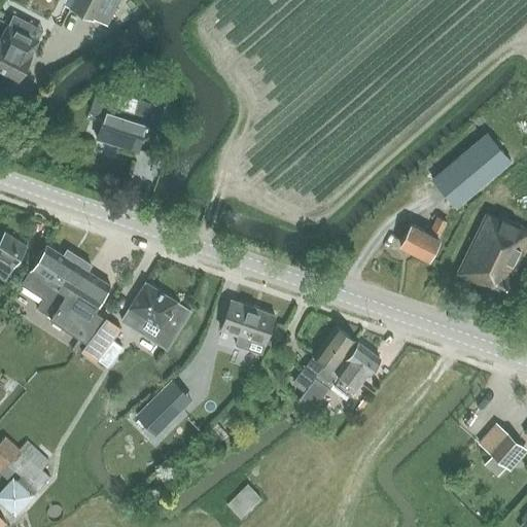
[(109,25),(120,0),(73,0),(69,7),(96,21),(96,19),(109,25)]
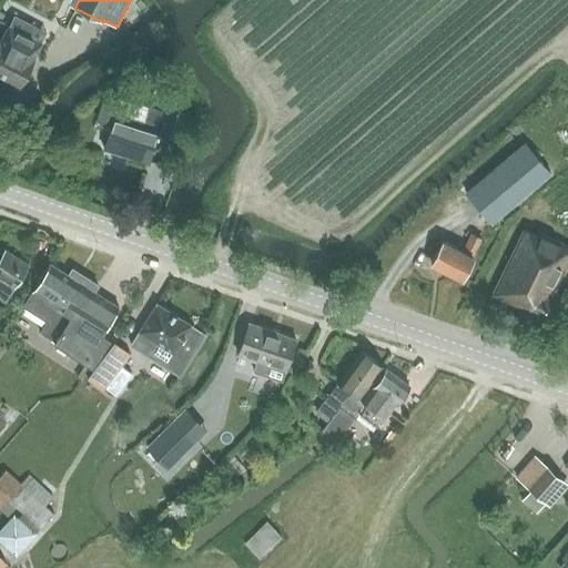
[(8,24),(6,30),(0,39),(0,74),(20,85),(48,32),(16,14),(10,26),(8,24)]
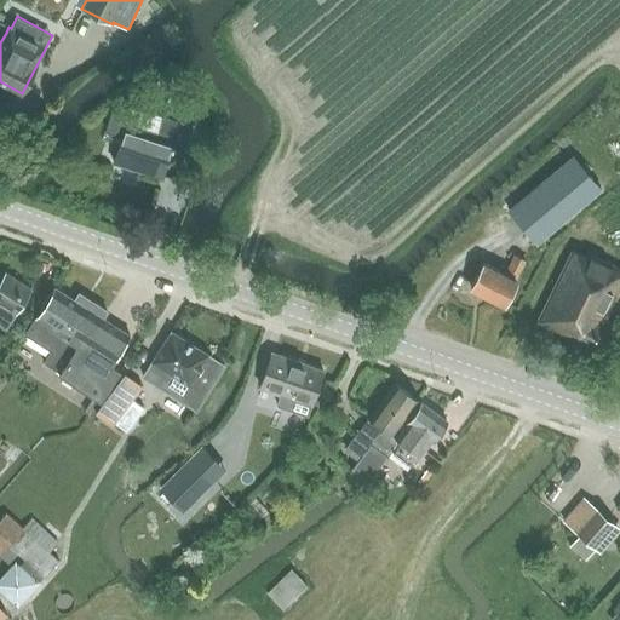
[(204,95),(188,89),(176,124),(193,128),(204,95)]
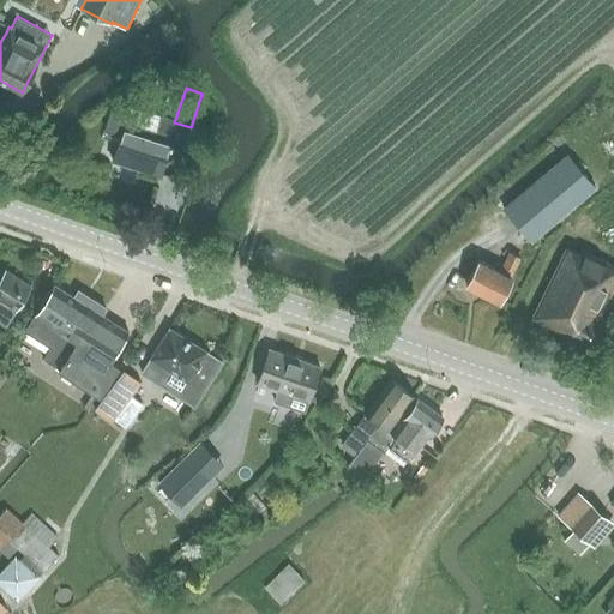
[(161,176),(172,138),(124,121),(112,161),(161,176)]
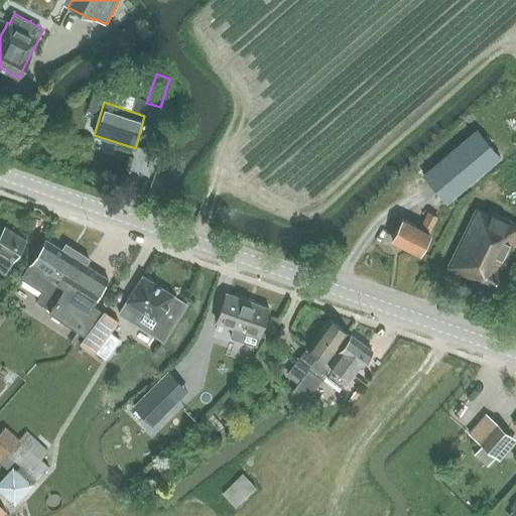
[(478,164),(459,144),(422,175),(447,204),(487,170),(480,162),(478,164)]
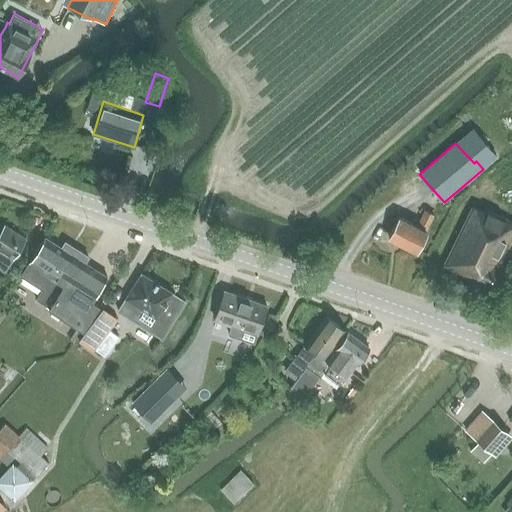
[(511,184),(504,184),(503,201),(511,201),(511,184)]
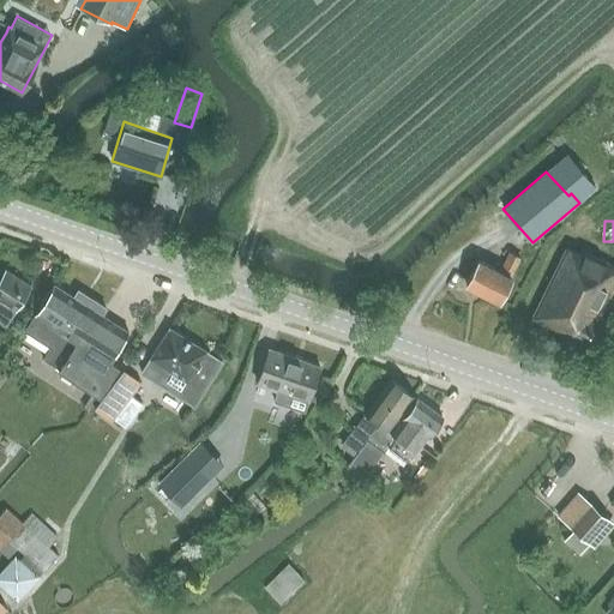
[(613,266),(584,252),(583,253),(567,246),(530,319),(599,353),(613,324),(601,317),(613,289),(613,266)]
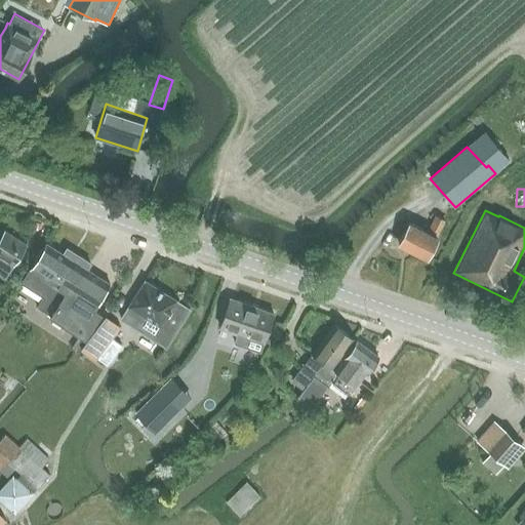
[(428,257),(439,236),(446,220),(435,214),(428,231),(409,221),(398,244),(428,257)]
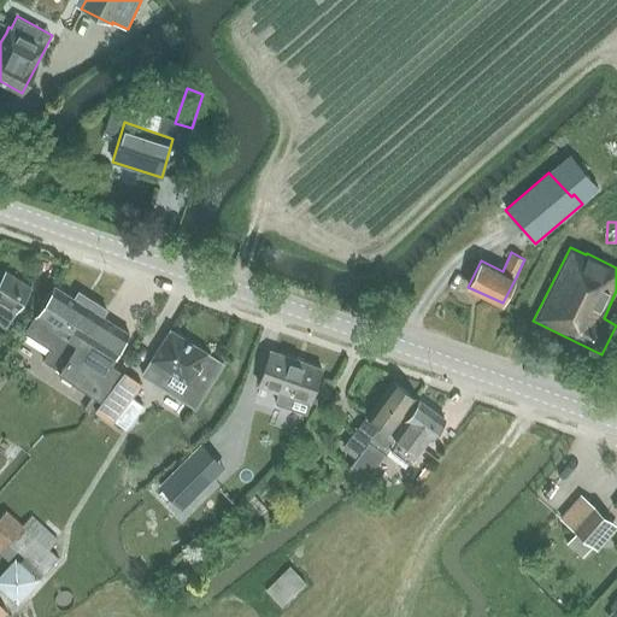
[(0,323),(5,328),(31,287),(5,271),(0,277),(0,323)]
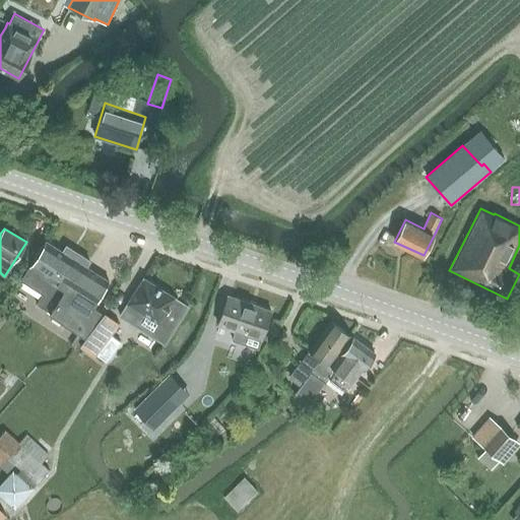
[(42,295),(36,304),(83,334),(100,309),(93,305),(106,284),(82,270),(96,250),(72,235),(59,255),(43,244),(29,266),(19,281),(42,295)]
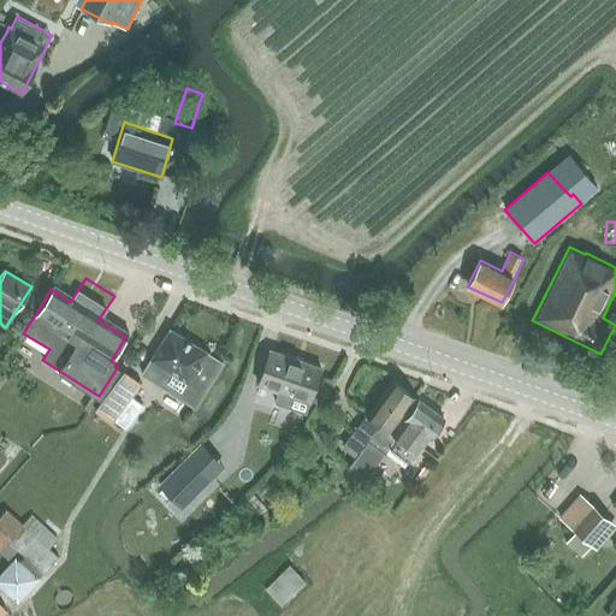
[(195,407),(208,385),(221,362),(207,353),(208,351),(170,327),(141,375),(195,407)]
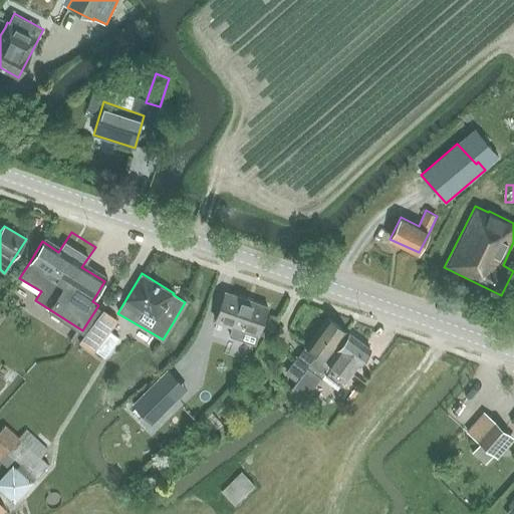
[(267,306),(225,291),(215,321),(231,327),(228,335),(253,345),(267,306)]
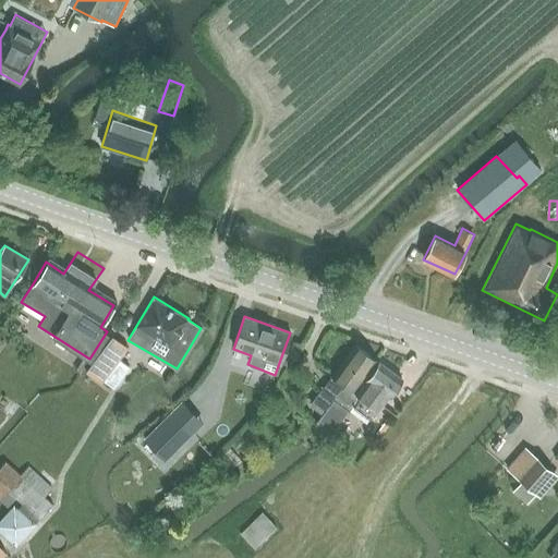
[(85,370),(101,383),(104,379),(113,387),(128,367),(118,360),(126,348),(111,336),(85,370)]
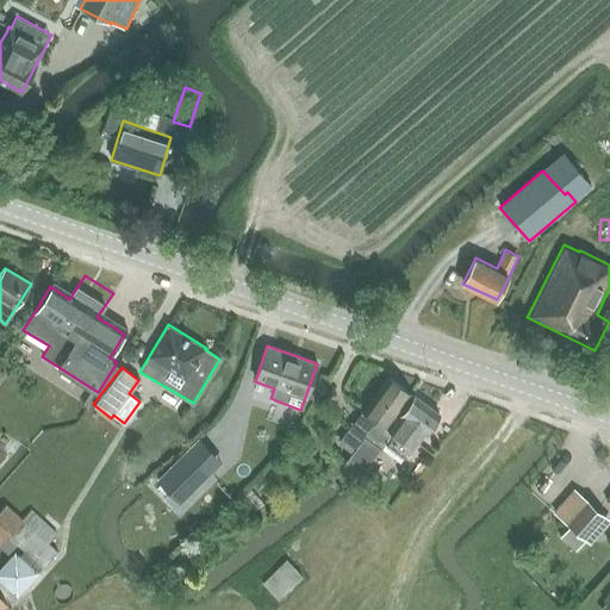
[(348,461),(363,473),(386,443),(386,444),(393,435),(390,433),(393,428),(393,425),(393,424),(388,422),(411,392),(388,377),(338,441),(354,453),(348,461)]
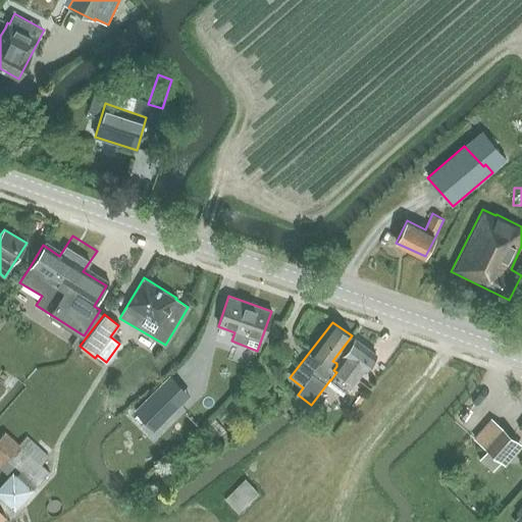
[(336,372),(330,380),(347,393),(353,384),(376,354),(355,338),(341,357),(336,363),(336,364),(336,366),(333,370),(336,372)]
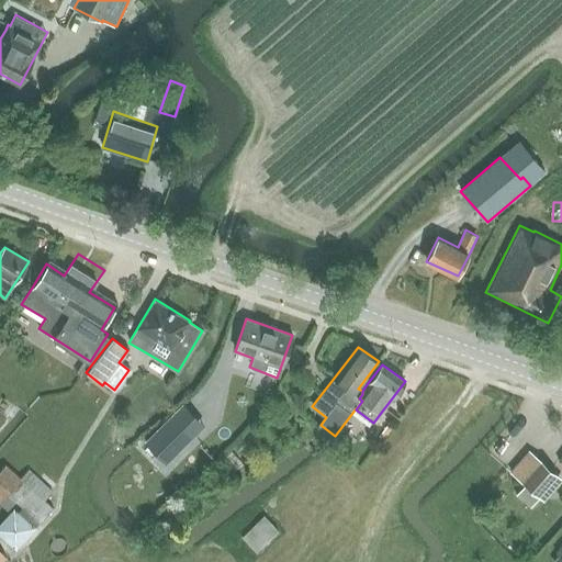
[(203,427),(184,407),(144,446),(163,465),(203,427)]
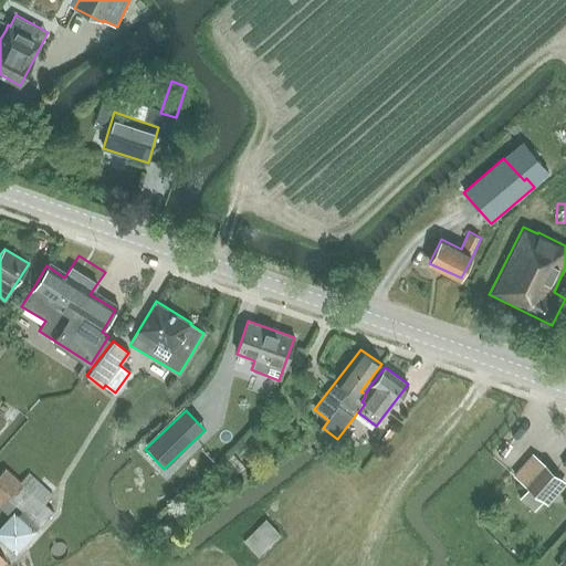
[(528,486),(548,505),(565,485),(565,482),(546,465),(534,454),(515,477),(528,486)]
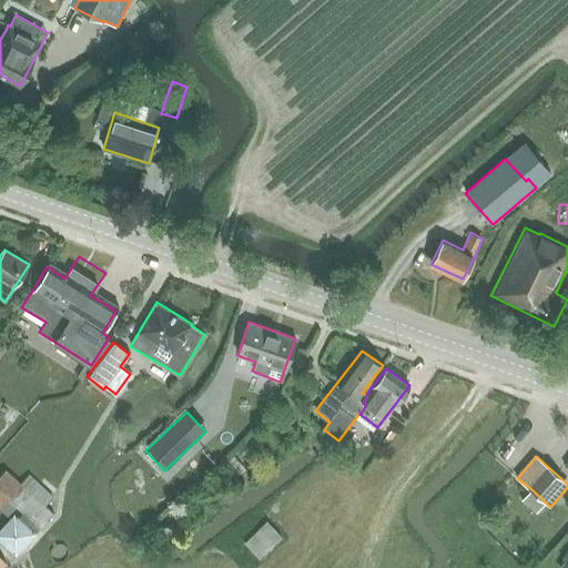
[(0,540),(14,555),(54,513),(46,505),(53,496),(30,475),(20,483),(6,469),(0,475),(0,509),(9,518),(0,527),(0,540)]
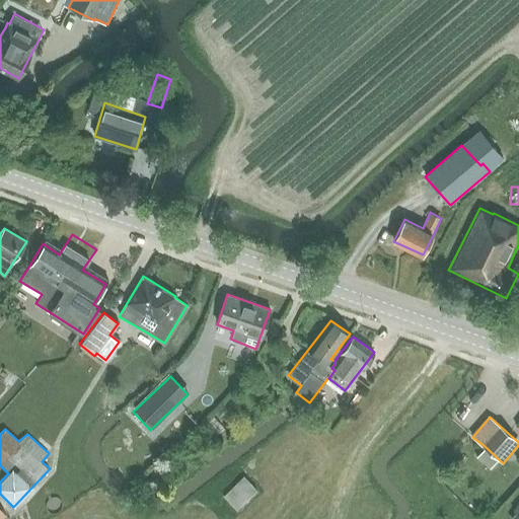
[(243,476),(223,497),(240,514),(261,494),(243,476)]
